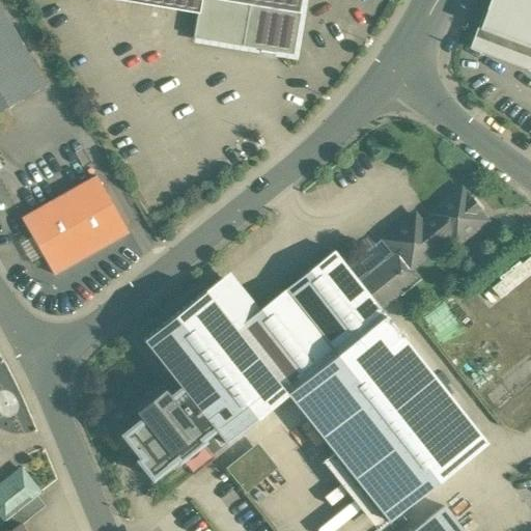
[(301,0),(116,0),(154,6),(155,0),(218,0),(249,5),(242,47),(292,55),(301,0)]
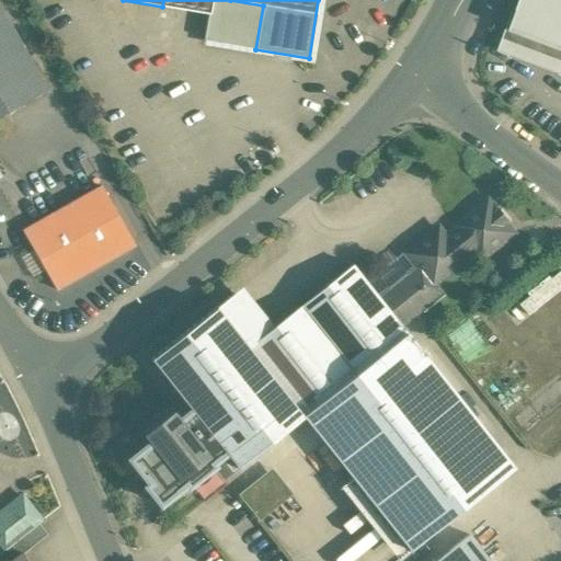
[(163,0),(162,7),(210,14),(213,0),(163,0)]
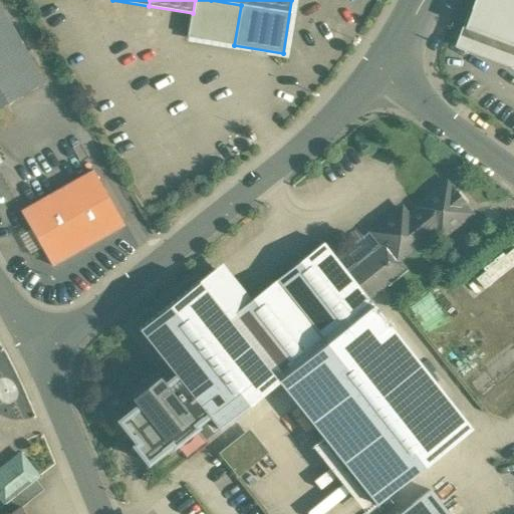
[(513,0),(479,0),(474,13),(468,28),(513,45),(513,0)]
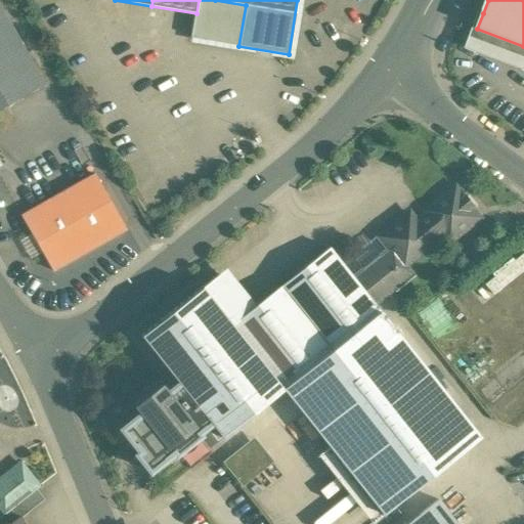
[(0,7),(0,110),(44,85),(0,7)]
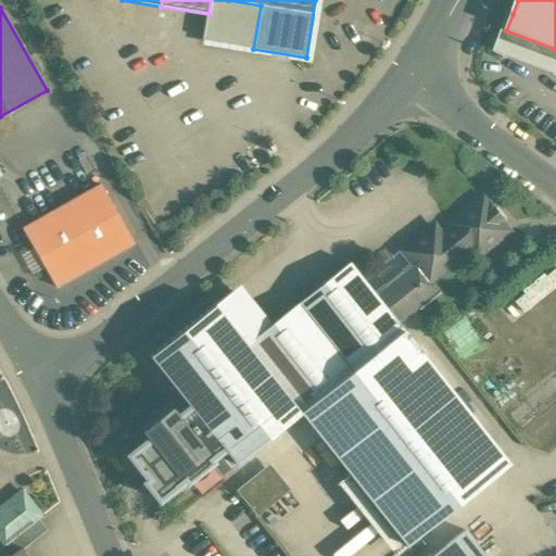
[(555,49),(506,30),(513,14),(508,13),(494,50),(555,73),(555,49)]
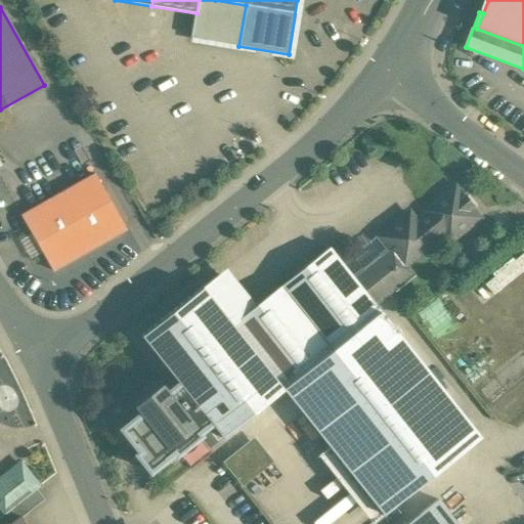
[(94,174),(22,216),(52,270),(126,229),(94,174)]
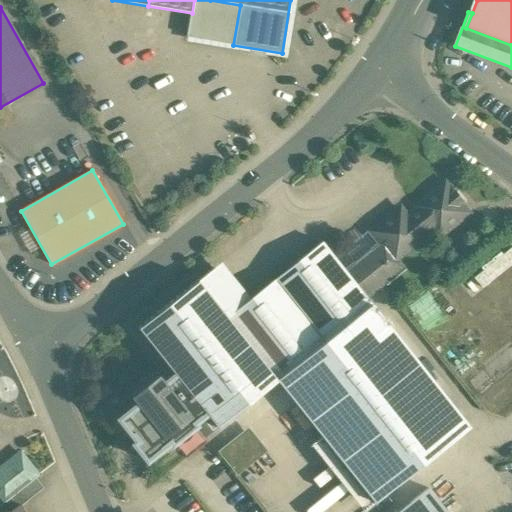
[(381,245),(377,249),(376,248),(346,272),(365,297),(401,268),(395,260),(434,228),(441,236),(470,213),(462,203),(465,200),(457,190),(455,193),(447,183),(417,207),(418,208),(407,217),(400,208),(370,231),(381,245)]
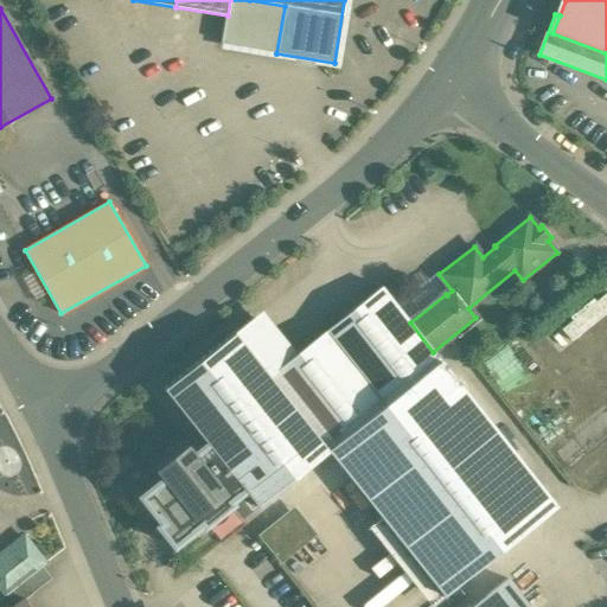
[(381,287),(325,331),(384,406),(441,362),(433,352),(410,323),(381,287)]
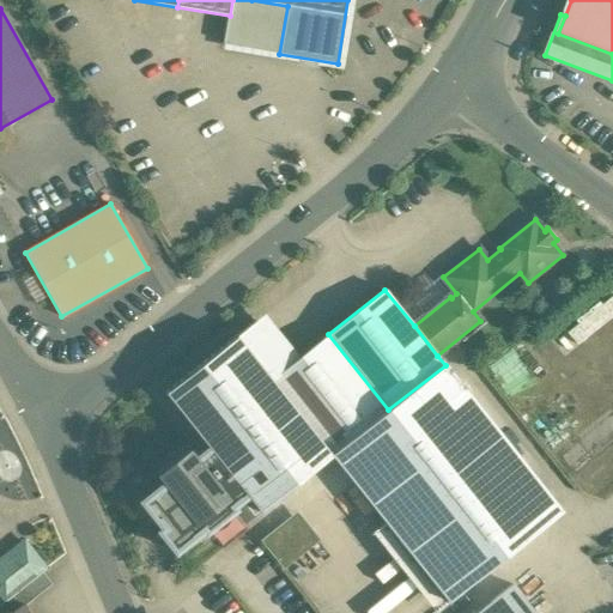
[(583,313),(593,326),(612,311),(612,302),(608,296),(583,313)]
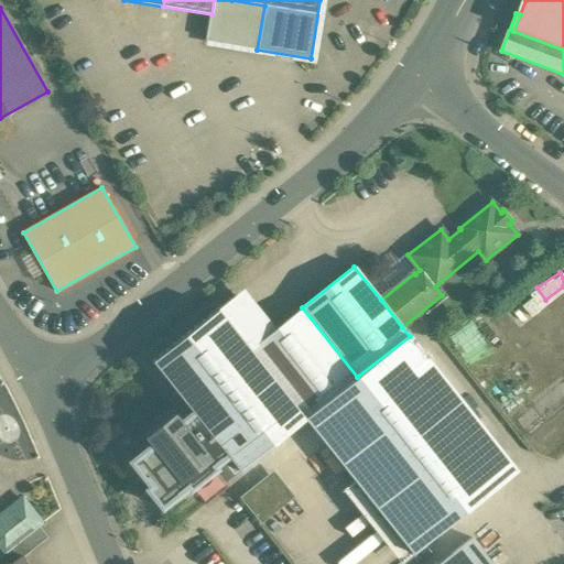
[(249,349),(274,331),(238,285),(153,354),(192,403),(230,451),(243,467),(305,419),(249,349)]
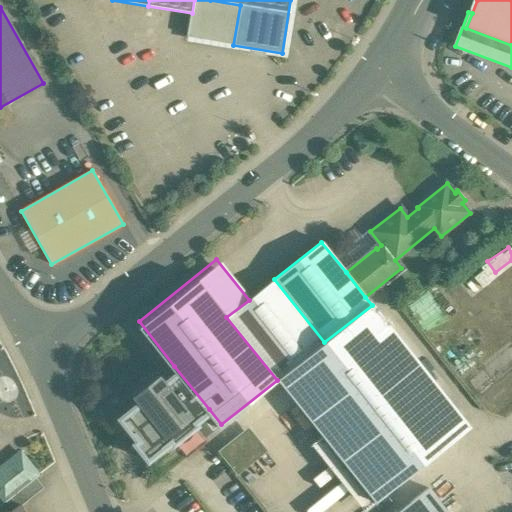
[(324,342),(274,279),(249,300),(226,317),(277,380),(324,342)]
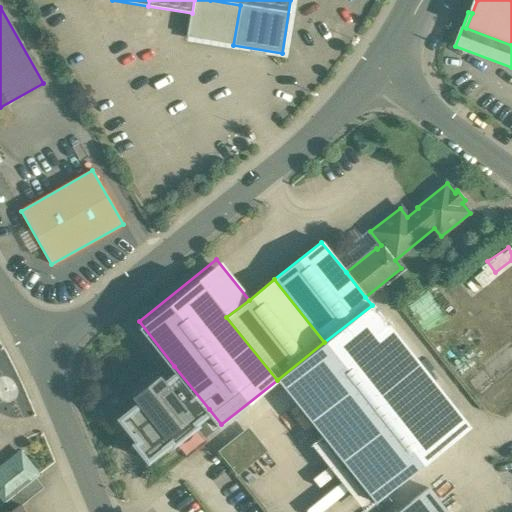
[(324,342),(277,380),(321,436),(375,503),(470,427),(372,305),(324,342)]
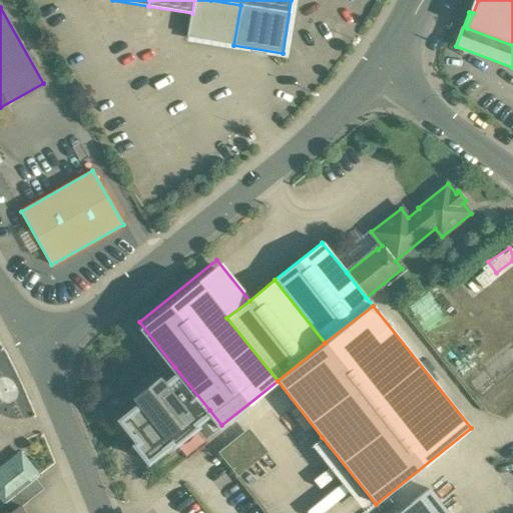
[(198,428),(194,422),(209,410),(174,367),(159,379),(155,374),(131,393),(136,398),(116,414),(134,437),(130,441),(145,461),(167,443),(171,449),(198,428)]
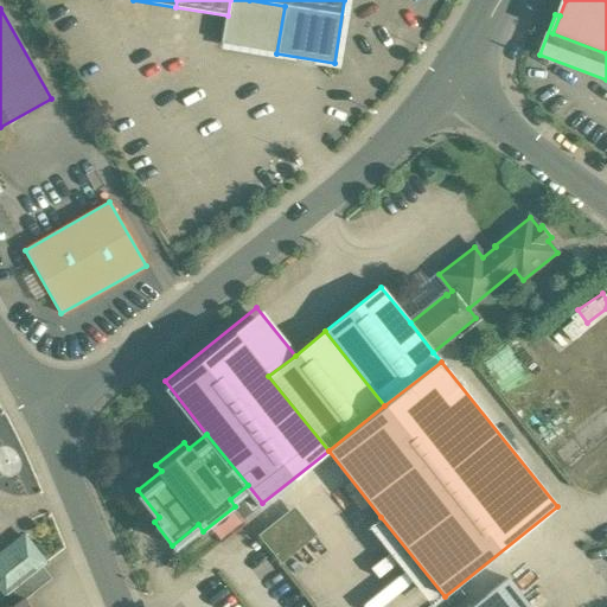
[(293,506),(257,536),(281,564),(317,535),(293,506)]
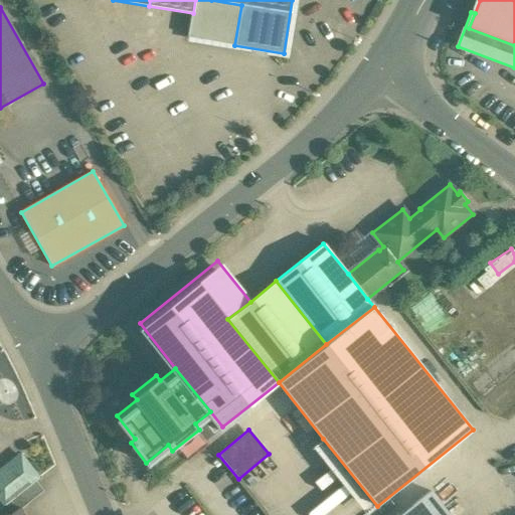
[(366,514),(377,506),(323,439),(312,448),(366,514)]
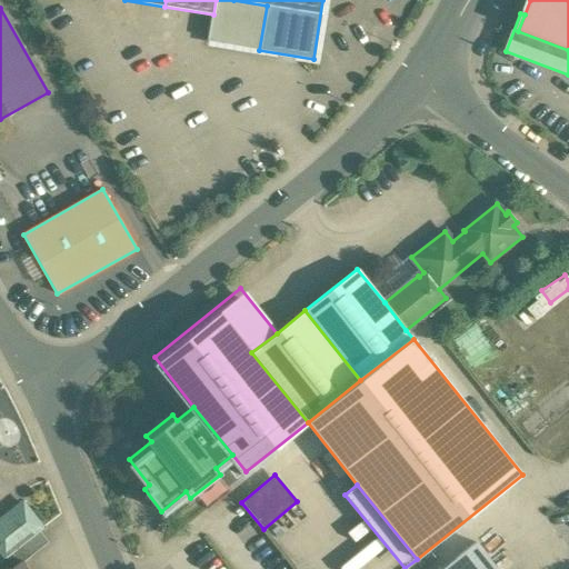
[(0,520),(0,551),(5,558),(7,556),(39,530),(42,528),(22,502),(0,520)]
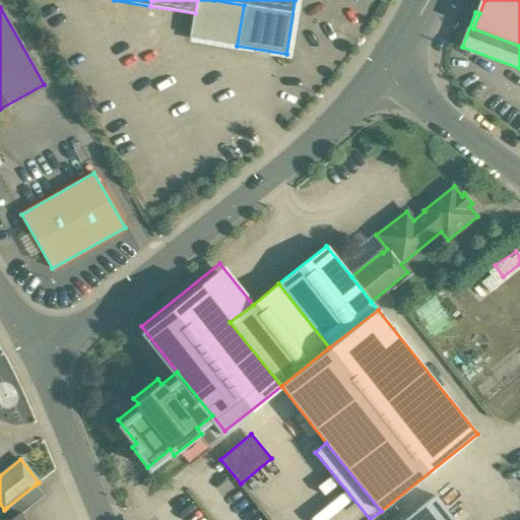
[(36,484),(6,508),(13,518),(20,513),(21,513),(44,496),(36,484)]
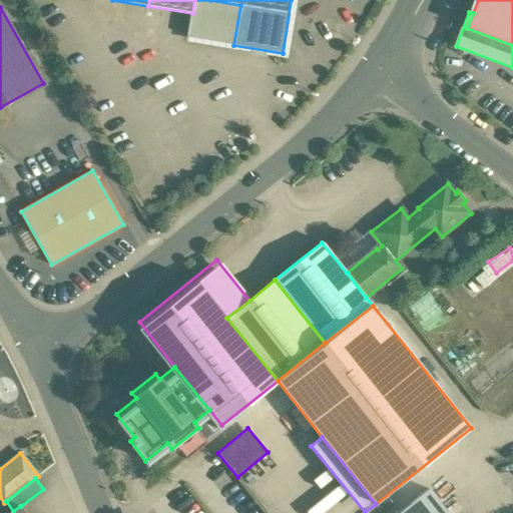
[(448,512),(429,489),(399,512),(448,512)]
